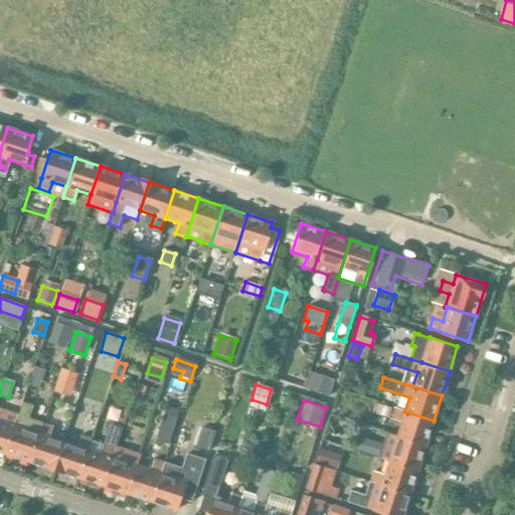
[(14,425),(4,454),(28,462),(38,434),(41,423),(28,418),(33,405),(23,402),(19,415),(17,415),(14,425)]
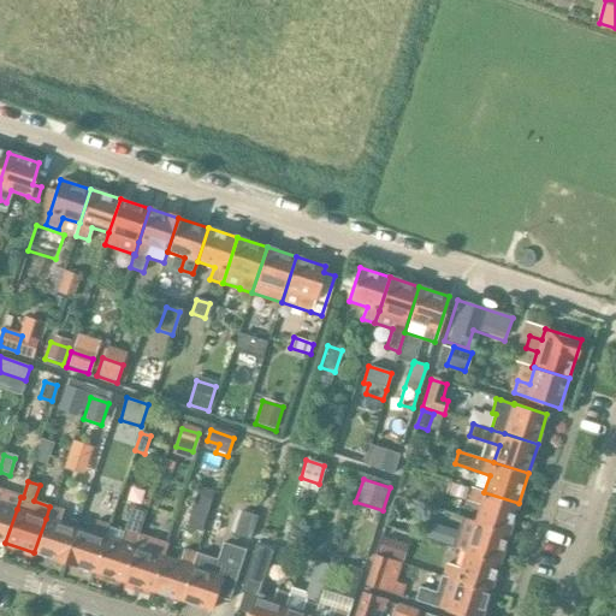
[(463,499),(467,490),(448,484),(445,493),(463,499)]
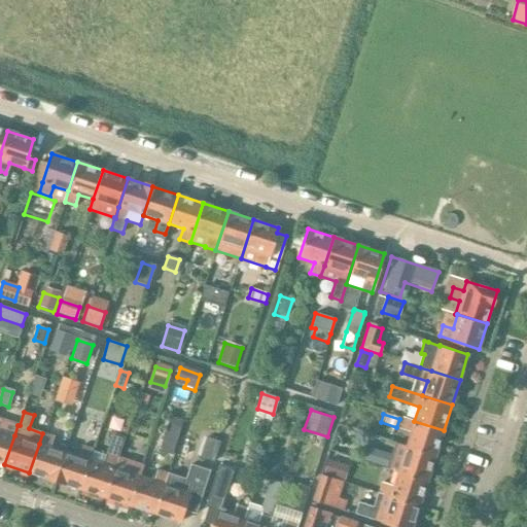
[(435,455),(444,430),(414,421),(403,418),(400,427),(411,430),(406,446),(435,455)]
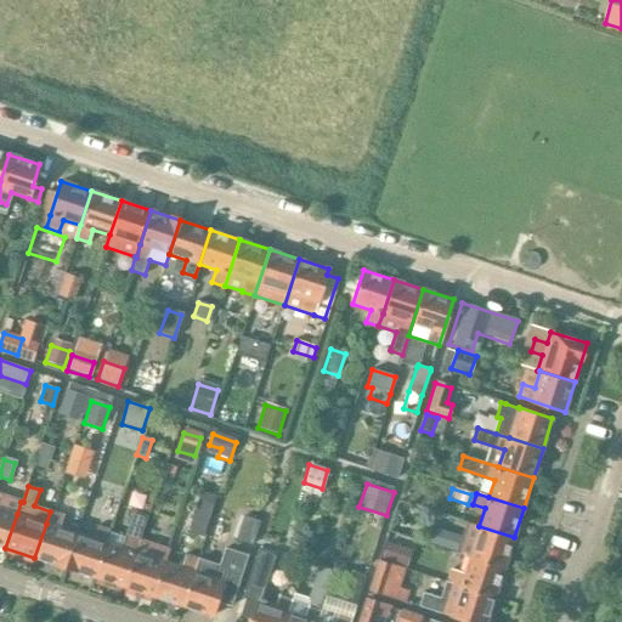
[(0,546),(5,548),(17,514),(21,502),(0,495),(0,546)]
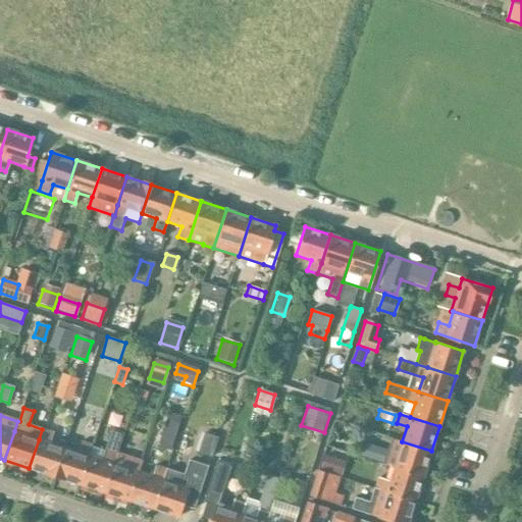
[(94,437),(99,422),(89,418),(84,433),(94,437)]
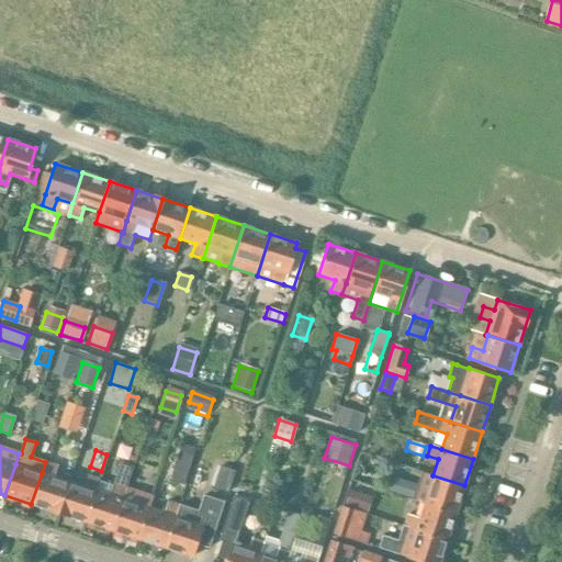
[(58,513),(68,482),(54,478),(57,465),(45,462),(42,473),(31,504),(58,513)]
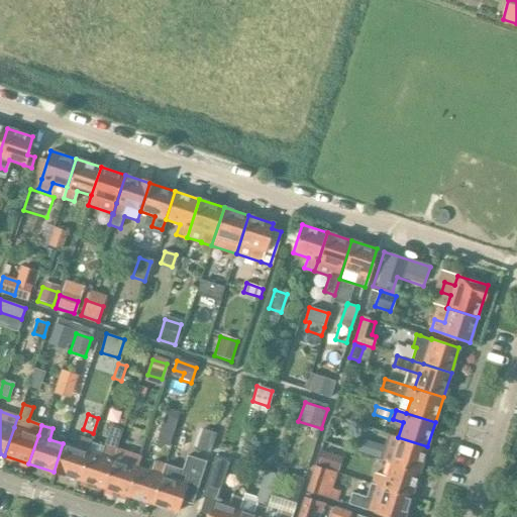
[(209,451),(215,431),(202,427),(196,446),(209,451)]
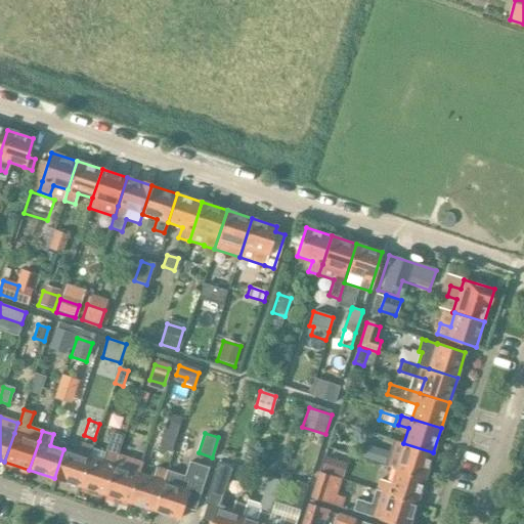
[(103,494),(117,454),(122,439),(112,436),(106,451),(92,447),(89,457),(79,486),(103,494)]
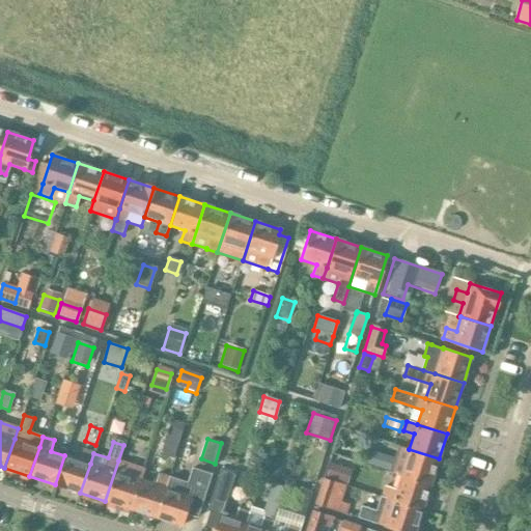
[(171,457),(174,447),(164,444),(161,453),(171,457)]
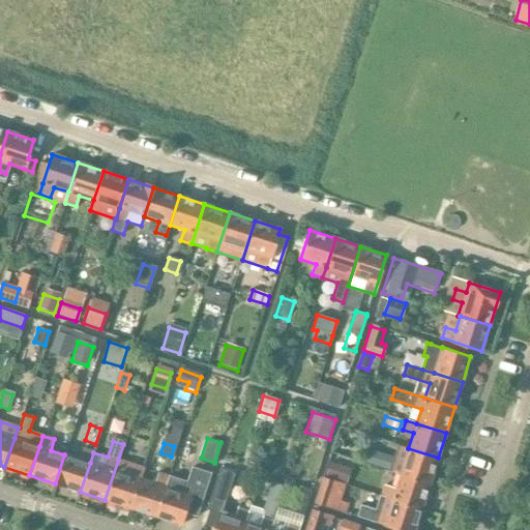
[(438,458),(408,448),(398,445),(390,470),(401,473),(430,483),(438,458)]
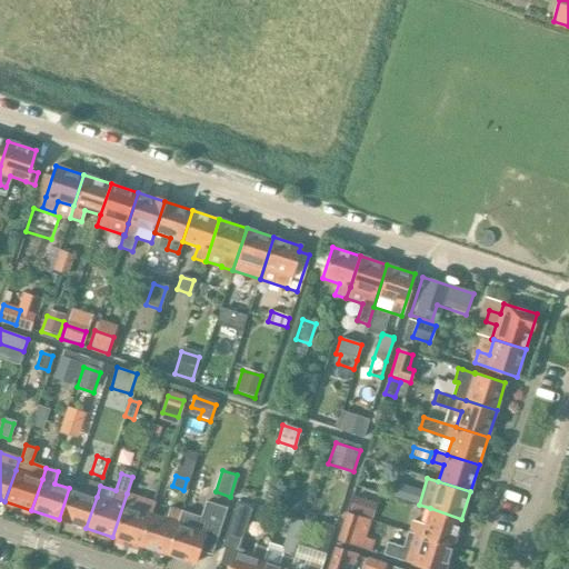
[(86,528),(97,497),(100,486),(89,481),(85,493),(69,488),(59,519),(86,528)]
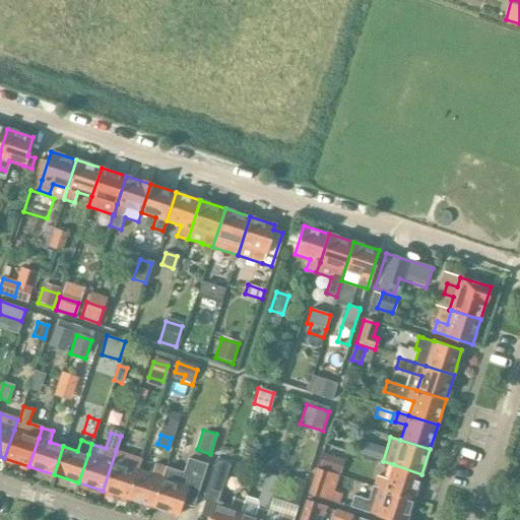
[(380,460),(383,449),(363,442),(359,453),(380,460)]
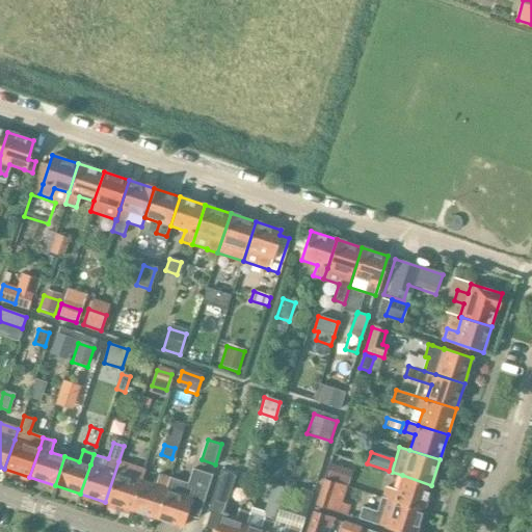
[(140,480),(131,510),(156,519),(169,478),(164,477),(169,460),(156,456),(151,472),(153,473),(150,483),(140,480)]
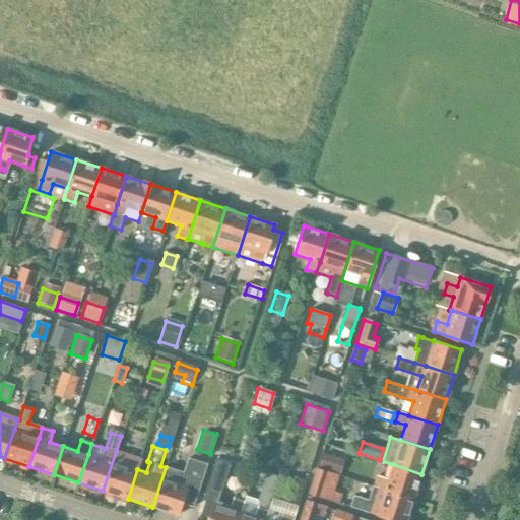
[(128,499),(140,459),(116,451),(103,491),(128,499)]
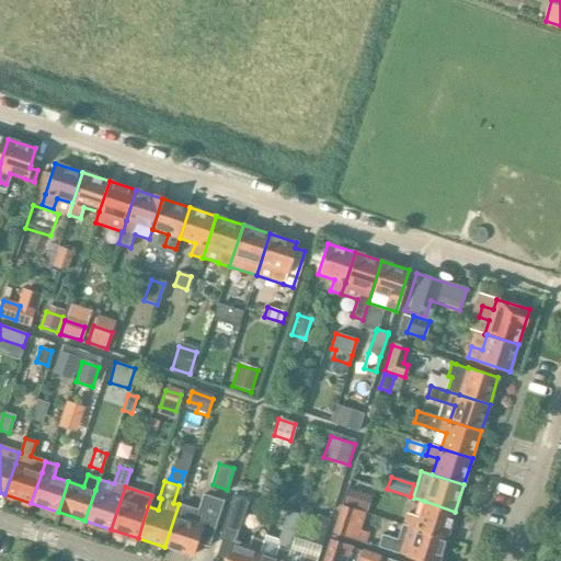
[(366,512),(370,499),(350,491),(345,505),(366,512)]
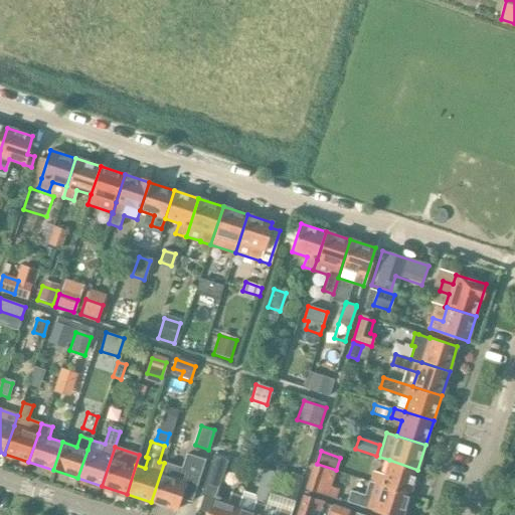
[(203,496),(198,510),(208,513),(207,514),(234,514),(240,497),(230,493),(227,504),(214,500),(227,460),(213,455),(200,495),(203,496)]
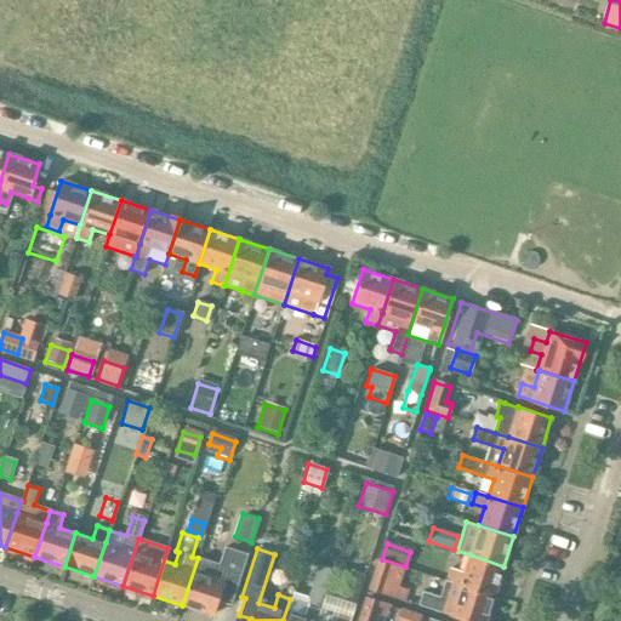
[(494,596),(503,567),(469,554),(463,573),(451,568),(448,581),(494,596)]
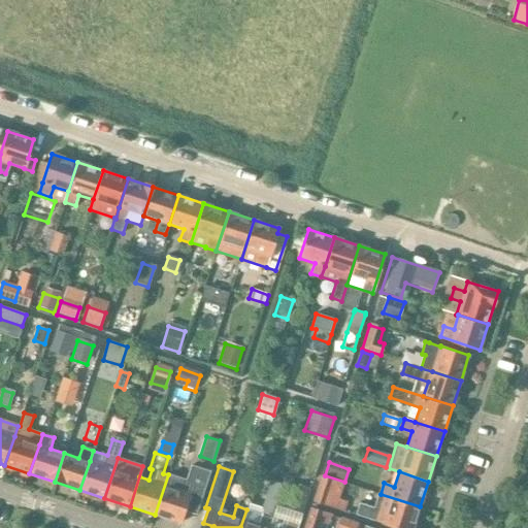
[(198,508),(205,487),(183,479),(168,474),(155,515),(180,523),(186,504),(198,508)]
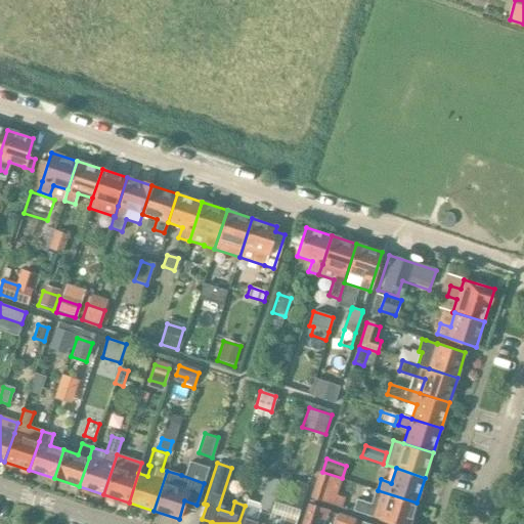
[(322,500),(331,476),(319,472),(311,496),(322,500)]
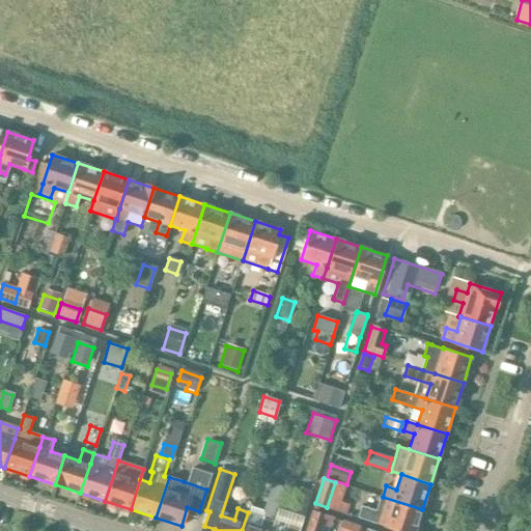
[(270,530),(277,511),(284,488),(272,484),(262,512),(250,507),(248,512),(242,530),(270,530)]
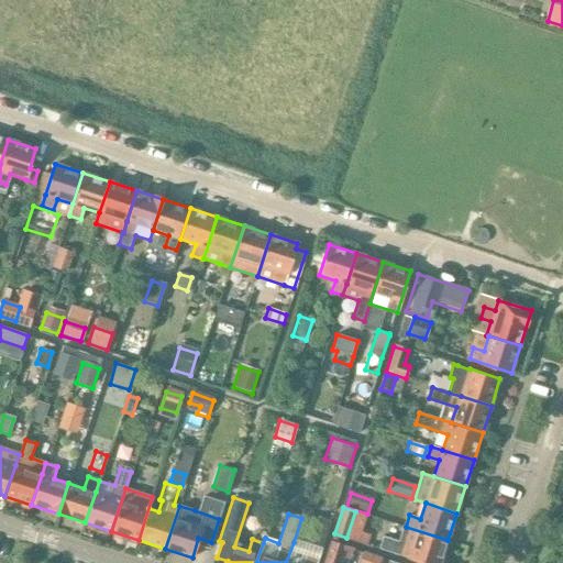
[(316,562),(330,521),(316,517),(307,547),(294,542),(286,562),(316,562)]
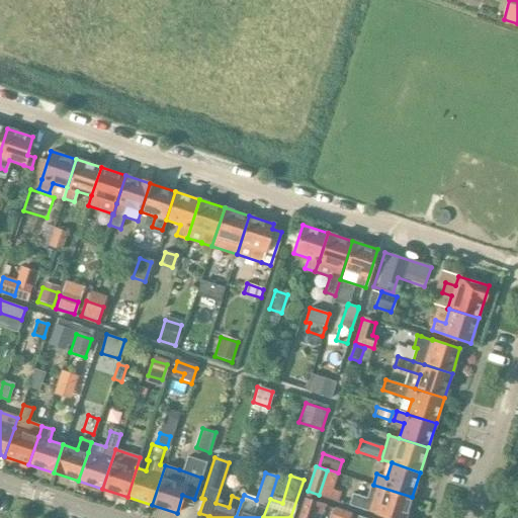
[(391,517),(405,517),(412,497),(373,485),(368,498),(353,493),(349,505),(391,517)]
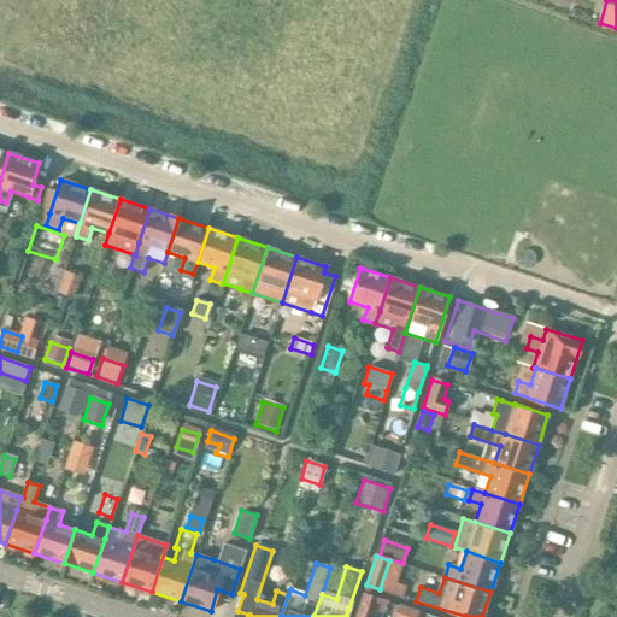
[(371,616),(377,599),(363,594),(356,616),(371,616)]
